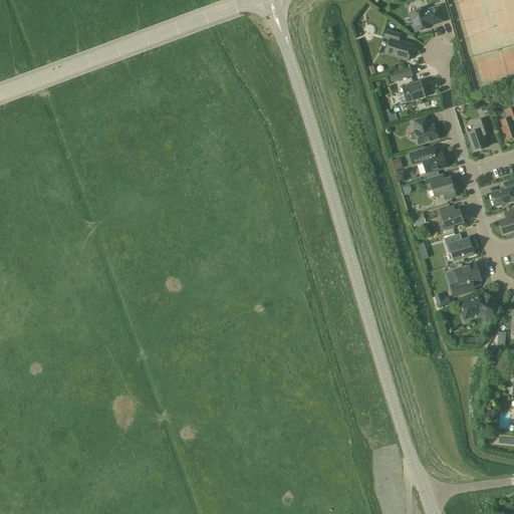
[(444,22),(440,7),(426,11),(426,9),(411,13),(416,32),(431,28),(431,26),(444,22)]
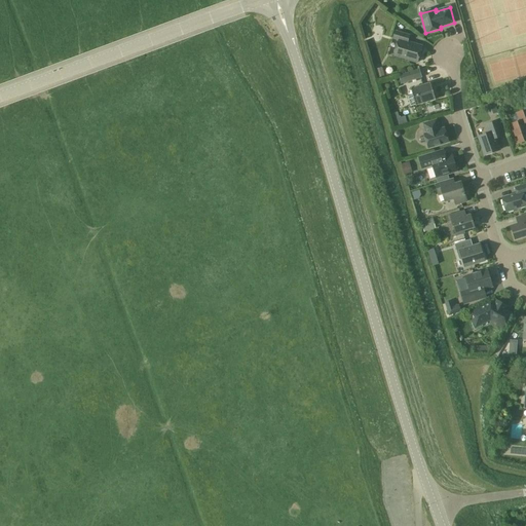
[(417,63),(422,46),(408,42),(410,36),(396,32),(393,39),(399,40),(395,55),(417,63)]
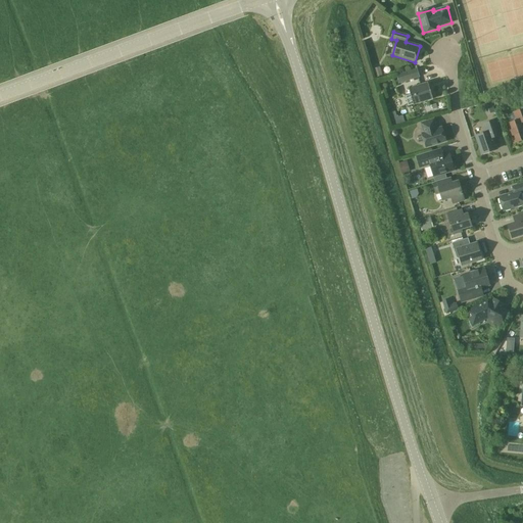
[(400,83),(419,78),(417,69),(398,76),(400,83)]
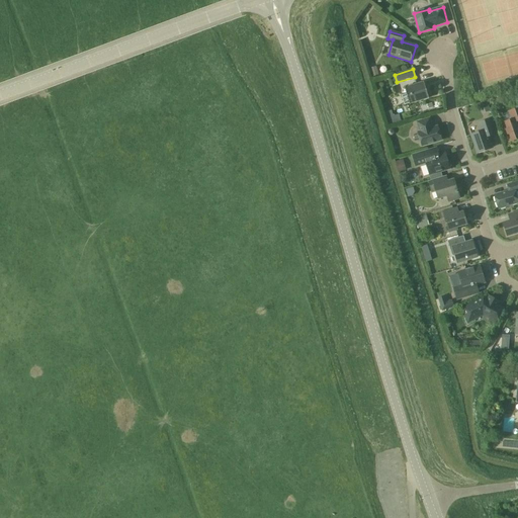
[(410,104),(429,98),(424,82),(405,88),(407,94),(402,96),(405,105),(410,103),(410,104)]
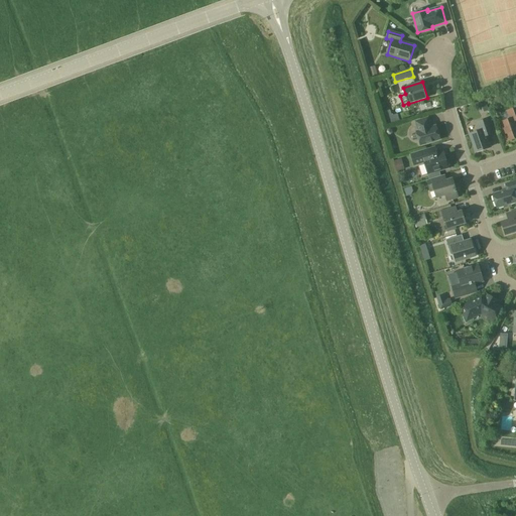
[(479,100),(482,112),(487,111),(484,99),(479,100)]
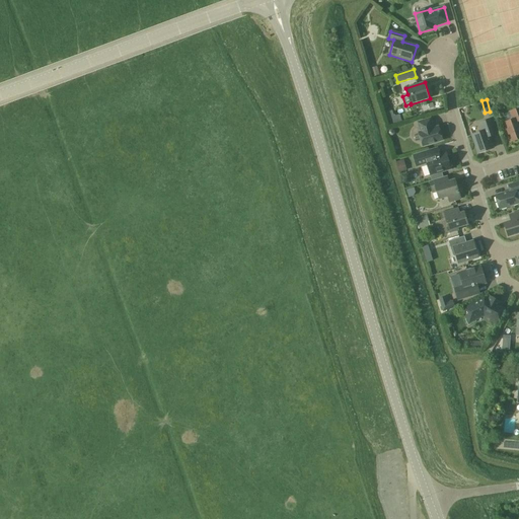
[(510,142),(518,139),(518,107),(510,112),(513,120),(504,124),(510,142)]
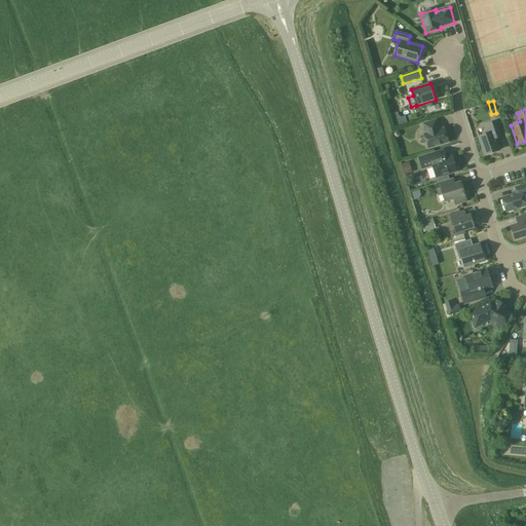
[(440,130),(437,120),(423,124),(426,134),(424,135),(428,148),(449,142),(445,128),(440,130)]
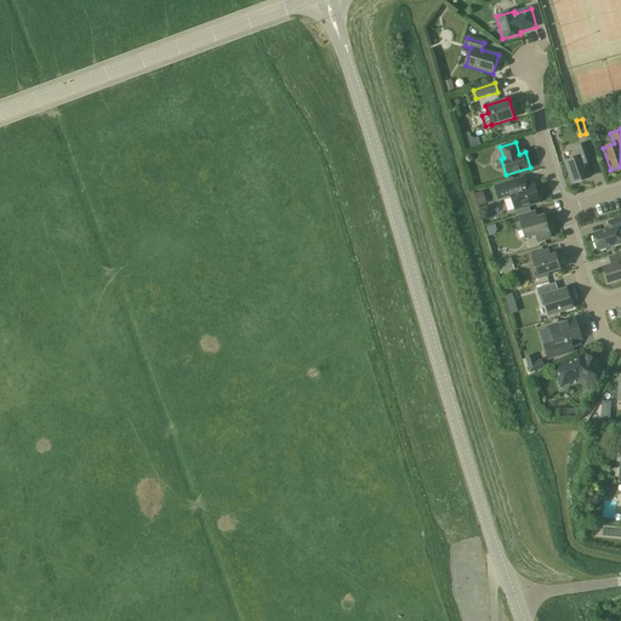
[(573,183),(591,177),(586,164),(596,160),(590,143),(574,148),(576,155),(574,159),(565,161),(573,183)]
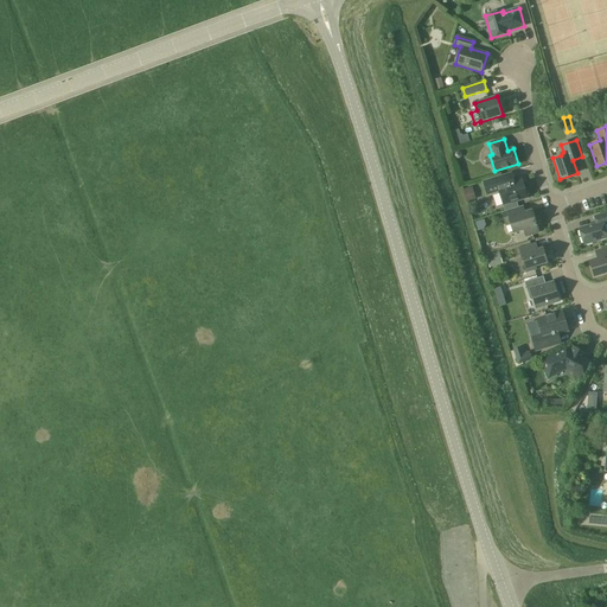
[(502,185),(499,177),(484,181),(487,196),(499,192),(504,205),(528,198),(522,179),(502,185)]
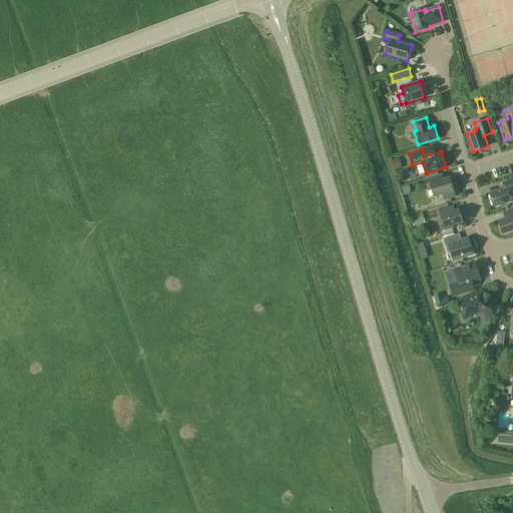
[(395,170),(403,167),(399,157),(392,160),(395,170)]
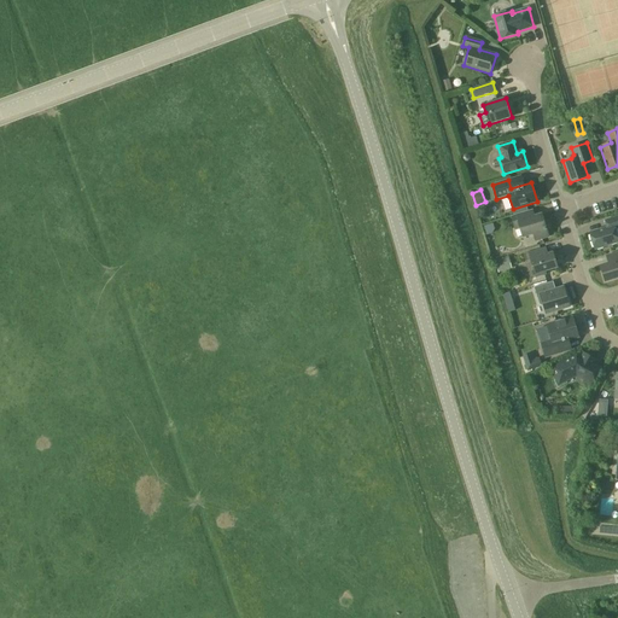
[(530,219),(529,211),(512,216),(516,228),(520,227),(523,237),(534,233),(536,240),(548,237),(542,215),(530,219)]
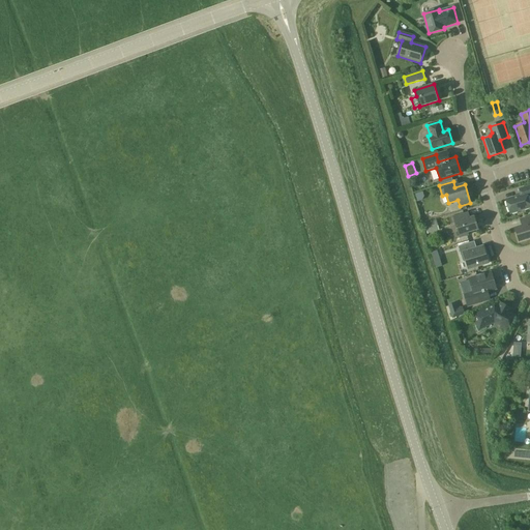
[(510,213),(529,207),(529,204),(528,197),(529,196),(529,185),(519,189),(521,196),(506,200),(510,213)]
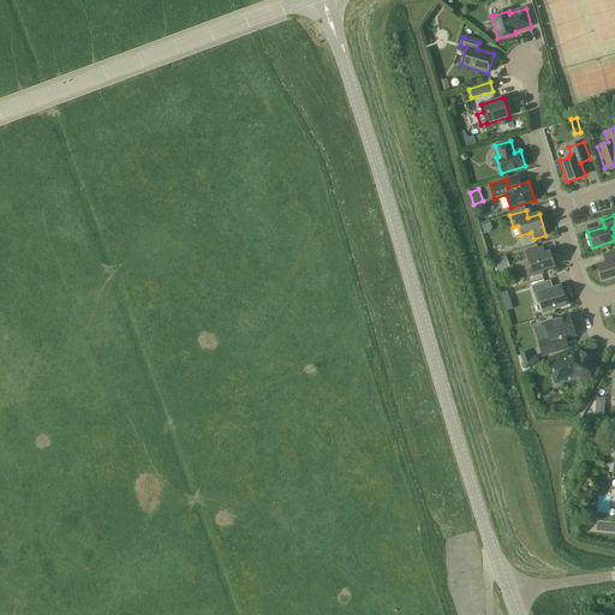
[(541,255),(538,248),(523,252),(524,260),(529,258),(533,276),(543,273),(543,270),(555,267),(550,251),(541,255)]
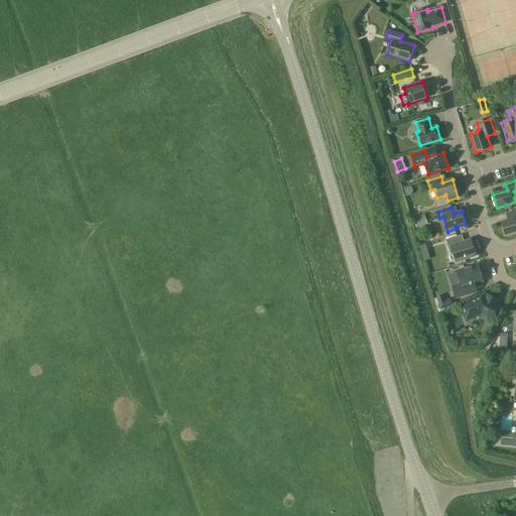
[(505,235),(515,232),(515,211),(512,213),(513,219),(501,223),(505,235)]
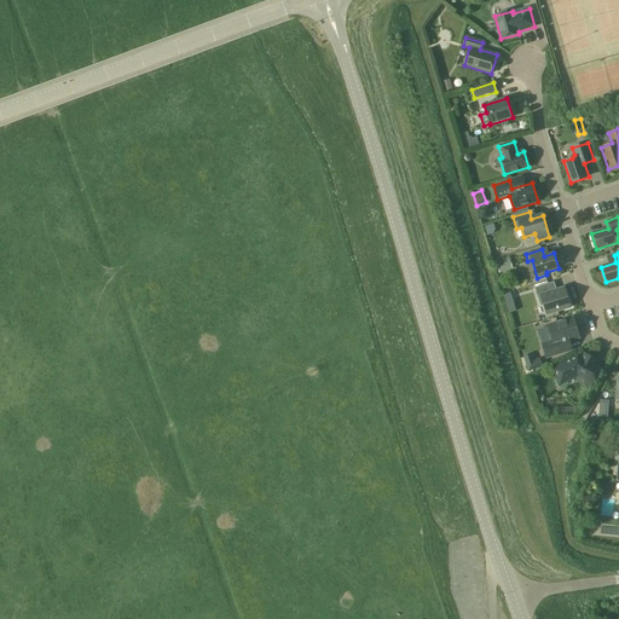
[(496,259),(499,272),(509,270),(505,256),(496,259)]
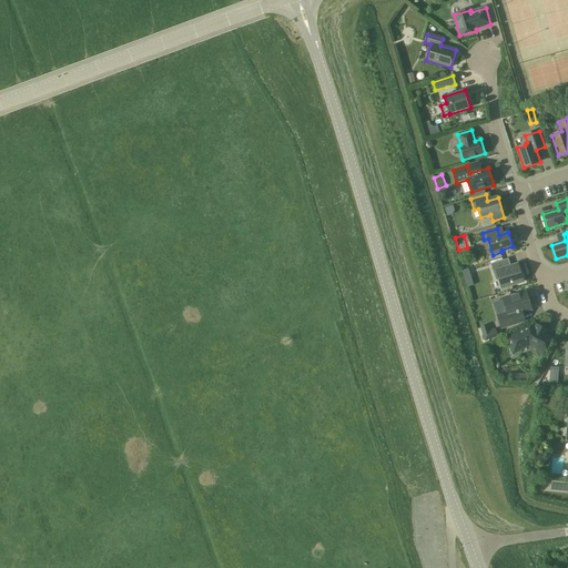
[(507,267),(505,260),(490,264),(496,281),(498,282),(499,281),(503,288),(524,282),(518,264),(507,267)]
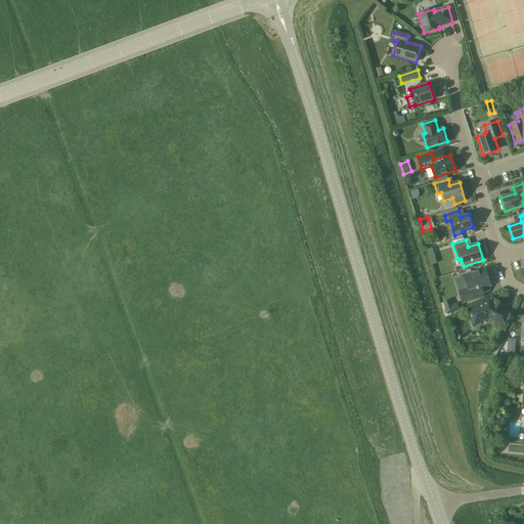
[(428,257),(434,255),(432,248),(426,250),(428,257)]
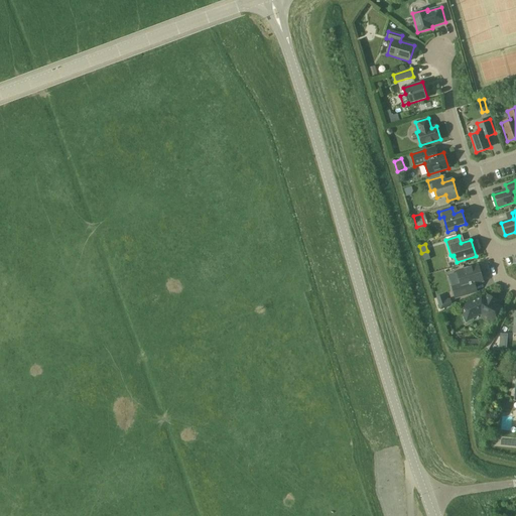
[(456,298),(477,291),(475,284),(483,281),(478,265),(457,271),(461,284),(452,286),(456,298)]
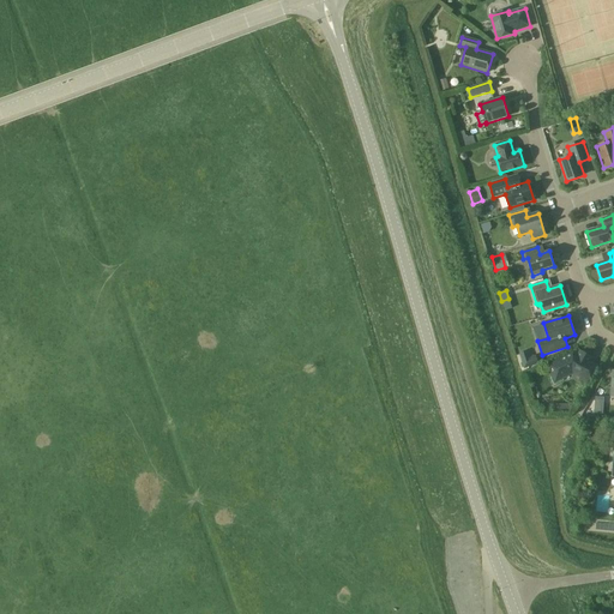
[(522,365),(523,369),(539,363),(535,355),(529,357),(527,351),(518,354),(522,365)]
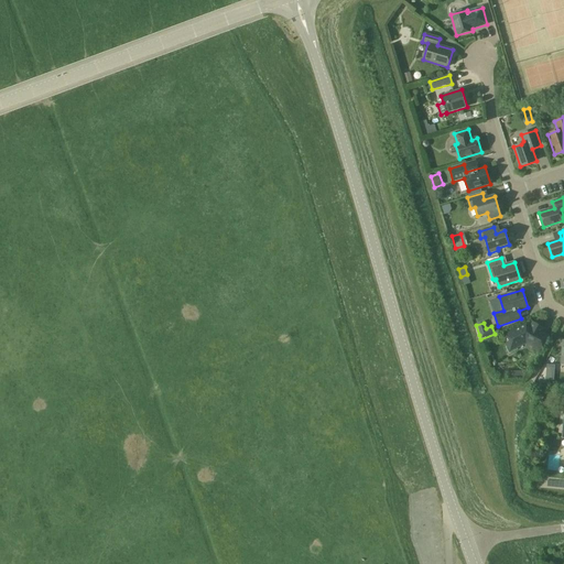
[(543,328),(533,324),(531,327),(527,324),(503,336),(509,346),(505,347),(509,355),(519,350),(517,346),(523,343),(522,342),(525,339),(535,345),(533,349),(539,353),(548,336),(541,333),(543,328)]
